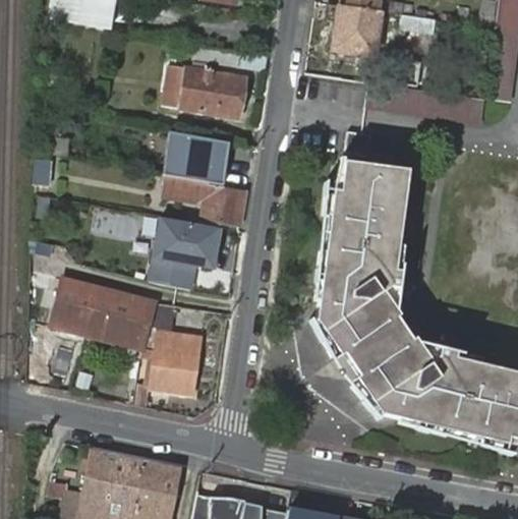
[(54,0),(52,17),(112,29),(116,0),(54,0)]
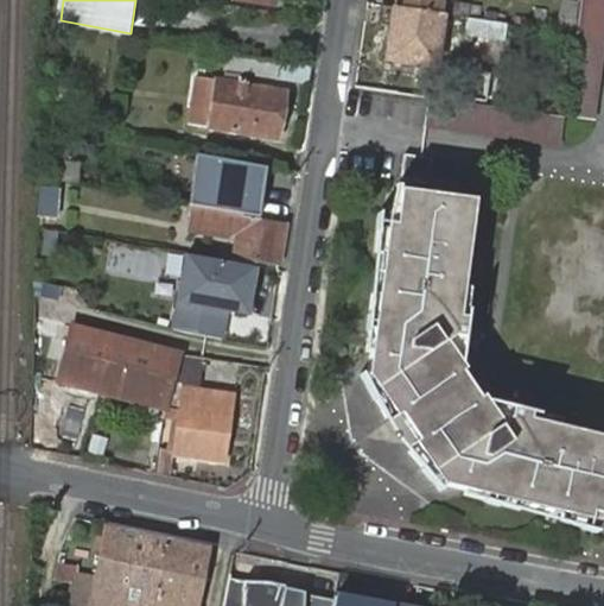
[(398,0),(398,5),(444,13),(445,0),(398,0)]
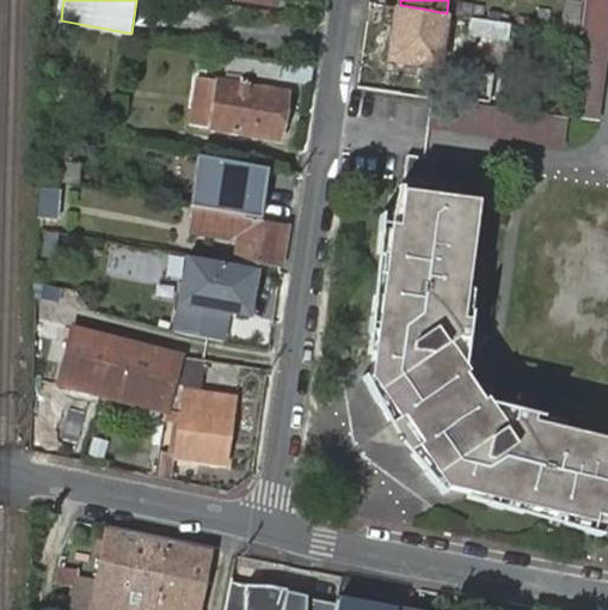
[(585,0),(581,32),(569,117),(599,121),(607,48),(607,0),(585,0)]
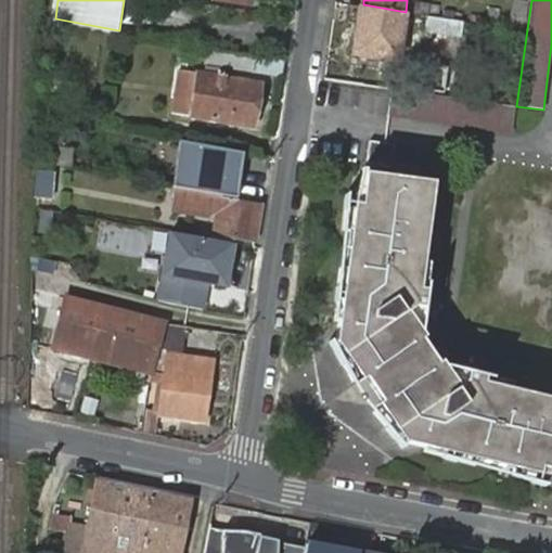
[(406,12),(363,4),(357,52),(401,59),(408,12),(406,12)]
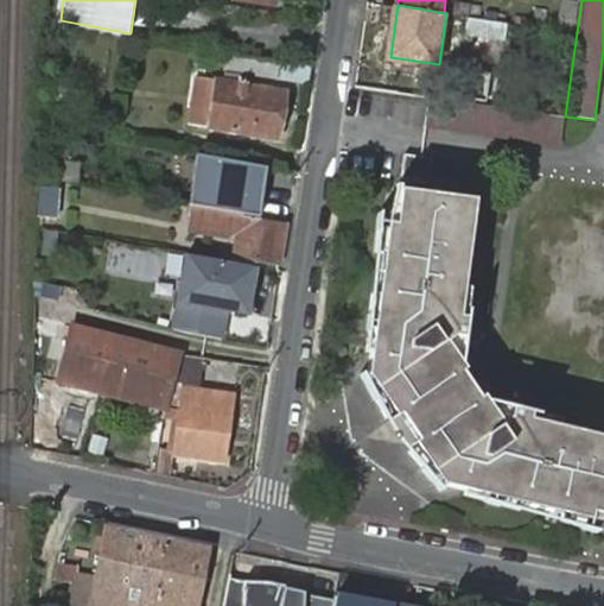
[(507,39),(510,21),(469,16),(466,33),(507,39)]
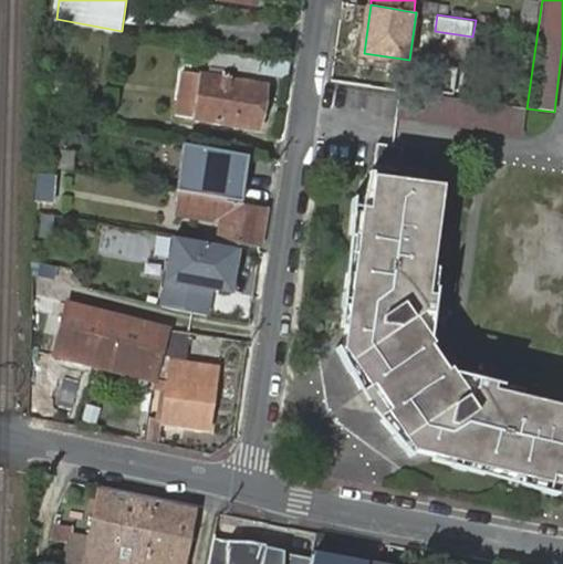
[(290,76),(292,62),(211,47),(210,62),(290,76)]
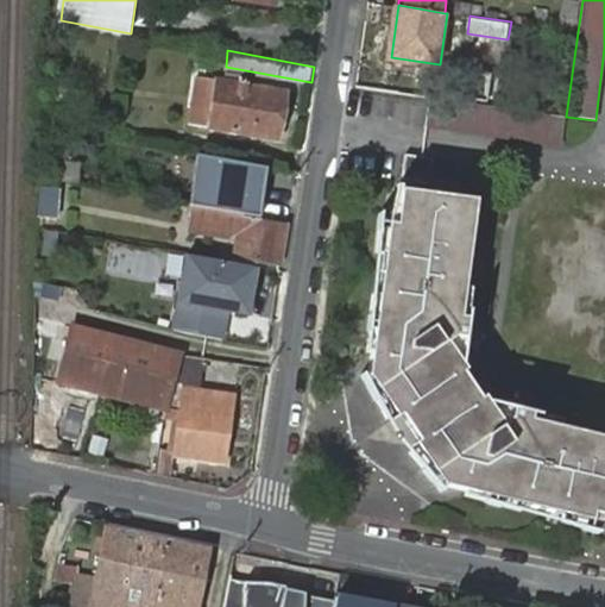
[(57,72),(56,92),(68,93),(68,70),(57,72)]
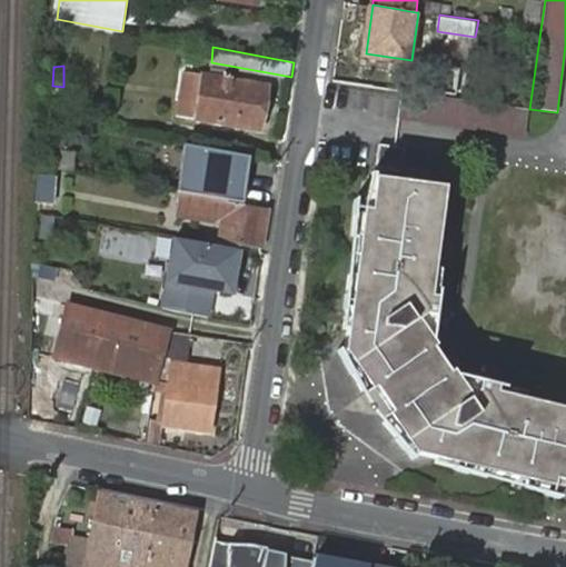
[(214,76),(206,119),(262,129),(269,86),(214,76)]
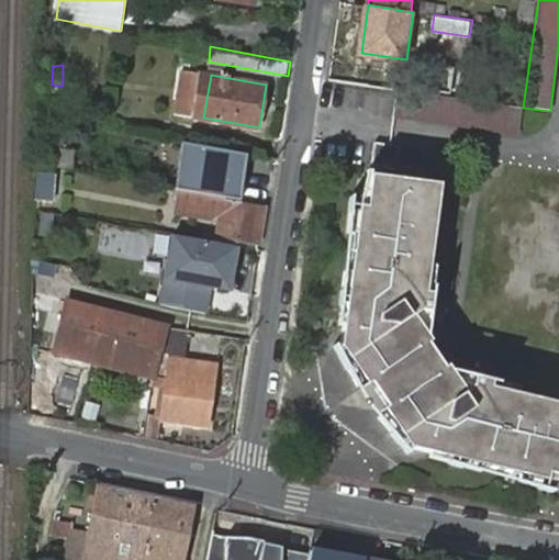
[(523,108),(402,89),(399,115),(520,134),(523,108)]
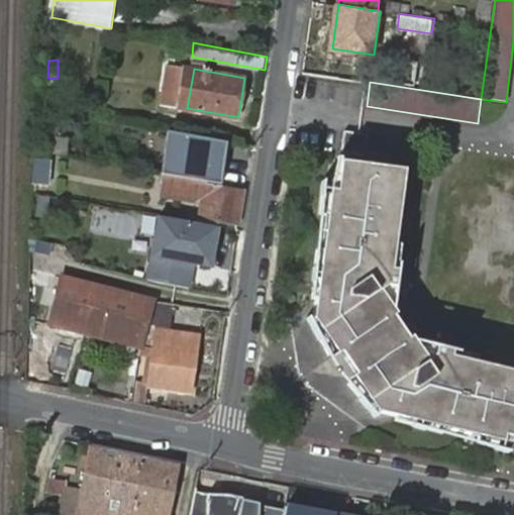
[(171,131),(173,131),(176,115),(164,114),(163,122),(136,117),(134,124),(171,131)]
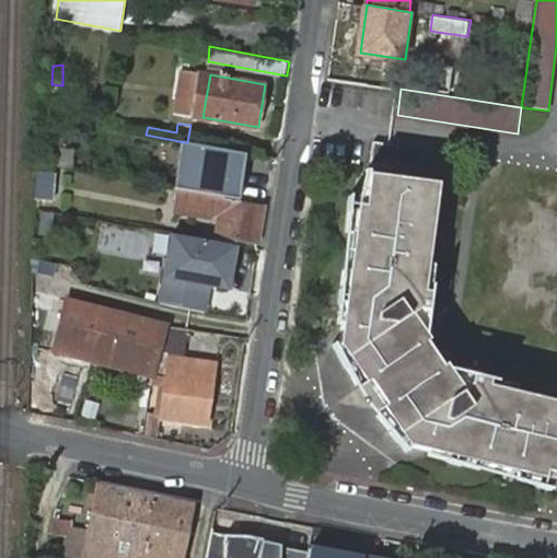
[(375,165),(399,169),(403,144),(380,140),(375,165)]
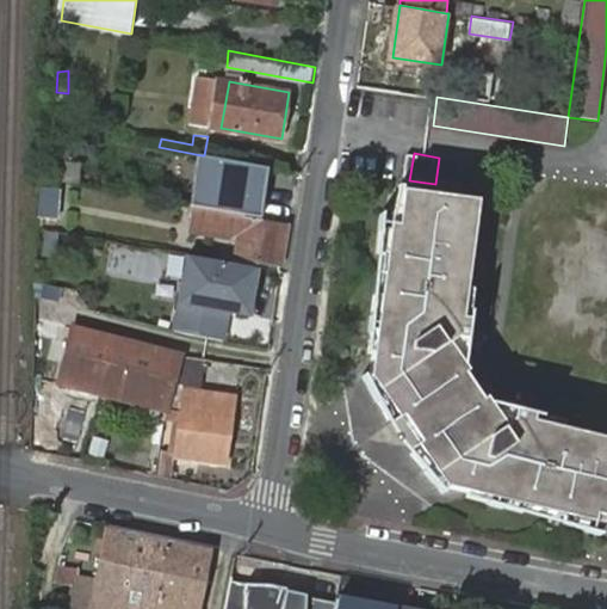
[(202,155),(192,205),(203,208),(245,216),(260,219),(270,166),(204,155),(202,155)]
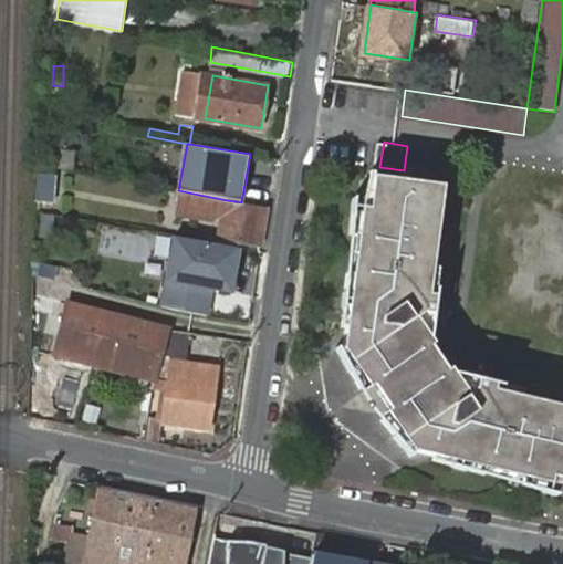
[(407,146),(404,170),(404,174),(444,179),(448,153),(407,146)]
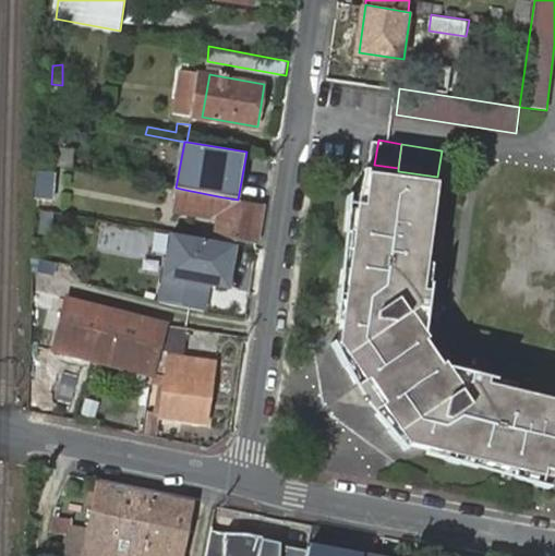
[(46,171),(40,197),(55,201),(59,173),(46,171)]
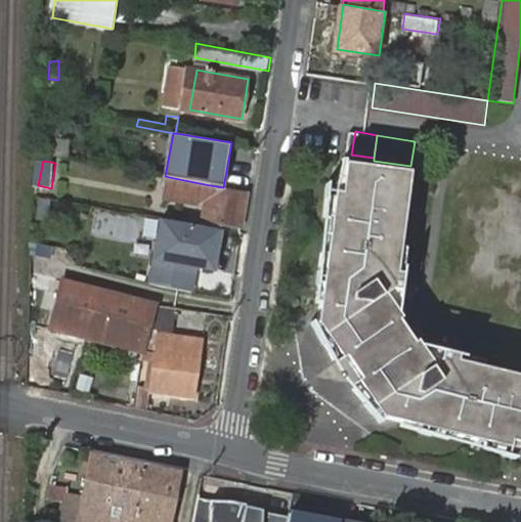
[(346,355),(403,318),(388,295),(394,290),(403,291),(404,283),(399,281),(415,173),(349,164),(345,192),(339,191),(320,318),(346,355)]
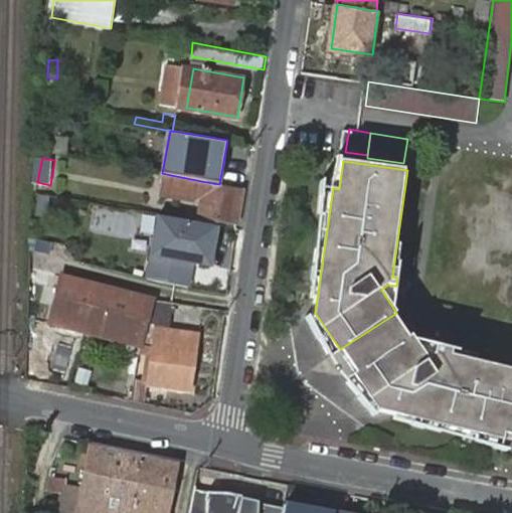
[(206,182),(171,175),(169,187),(204,194),(203,200),(210,201),(207,217),(236,223),(241,191),(206,184),(206,182)]
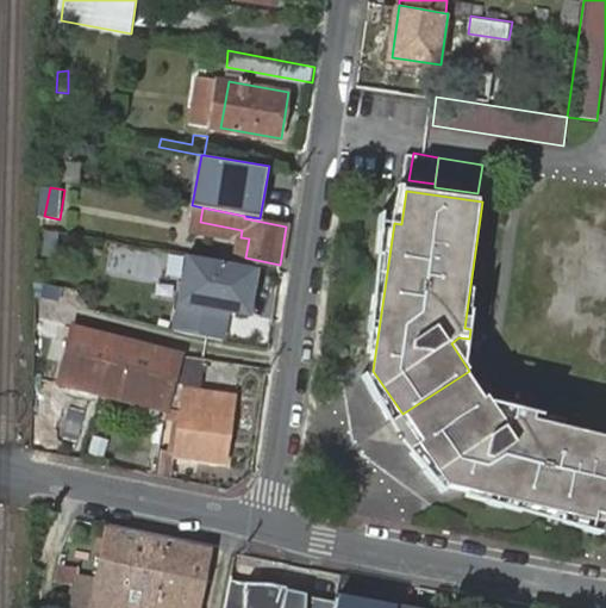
[(261,264),(183,250),(170,328),(226,339),(231,309),(251,312),(261,264)]
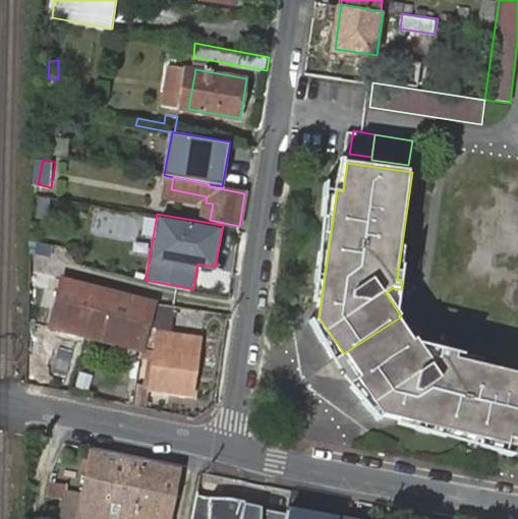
[(154,298),(98,285),(63,276),(55,306),(51,325),(140,346),(154,298)]
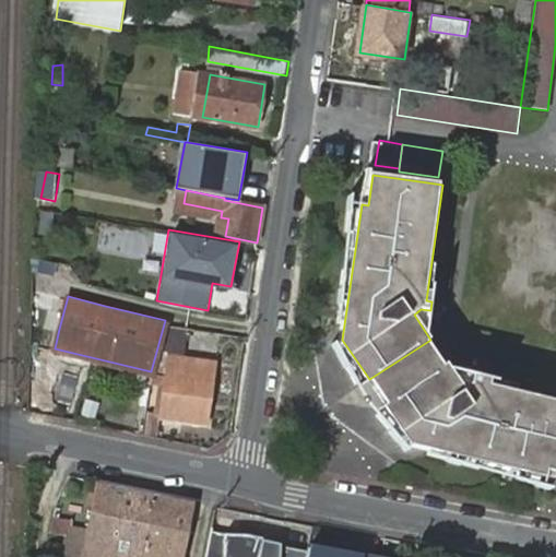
[(446,364),(430,340),(369,379),(385,404),(446,364)]
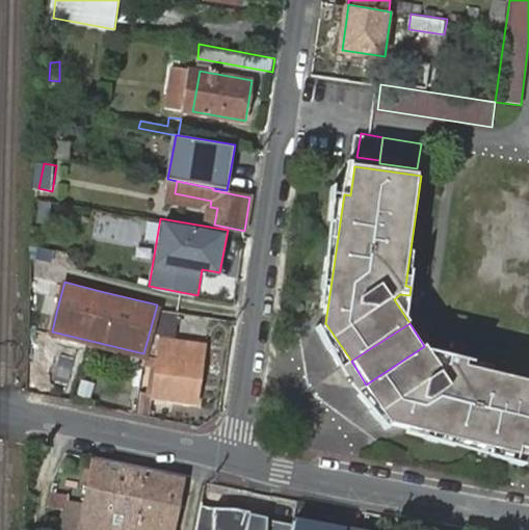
[(178,391),(199,394),(205,345),(163,339),(155,395),(177,398),(178,391)]
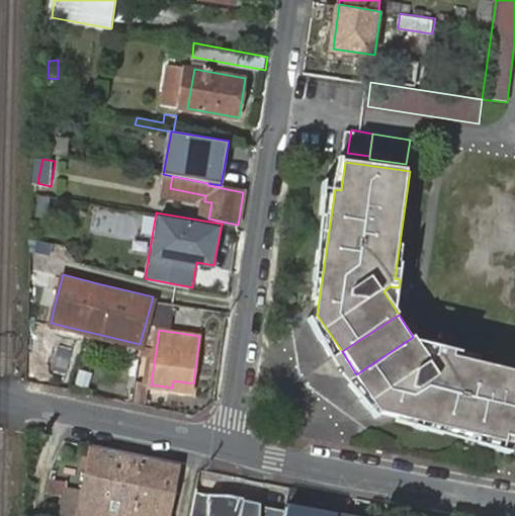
[(429,362),(413,337),(356,374),(382,413),(499,447),(501,440),(514,444),(514,376),(446,357),(447,351),(438,349),(437,356),(429,362)]
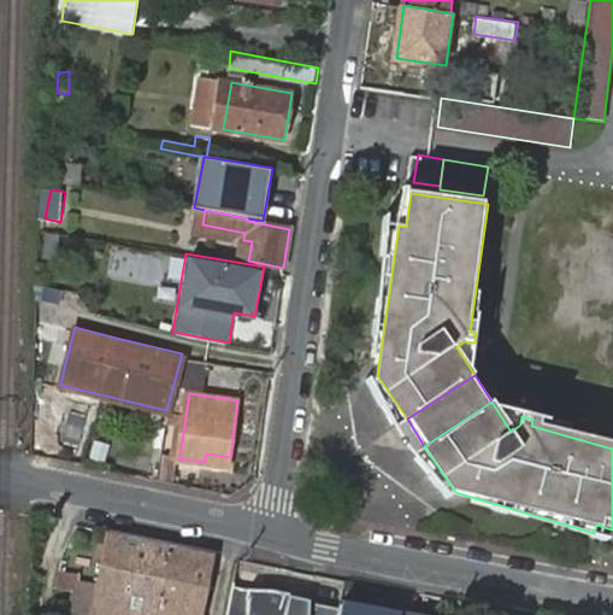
[(229,466),(230,457),(206,454),(205,462),(229,466)]
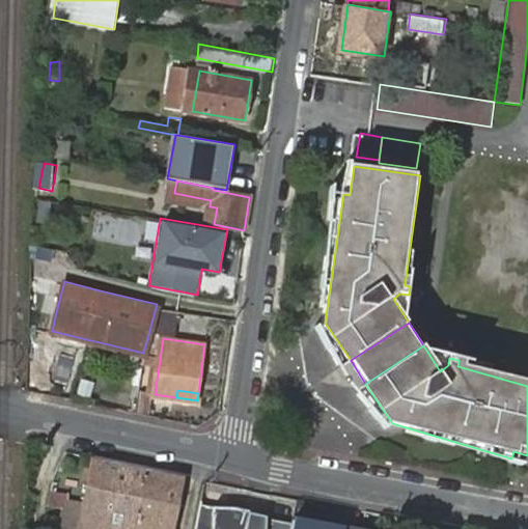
[(146,468),(94,457),(84,507),(65,503),(60,528),(175,528),(186,476),(146,468)]
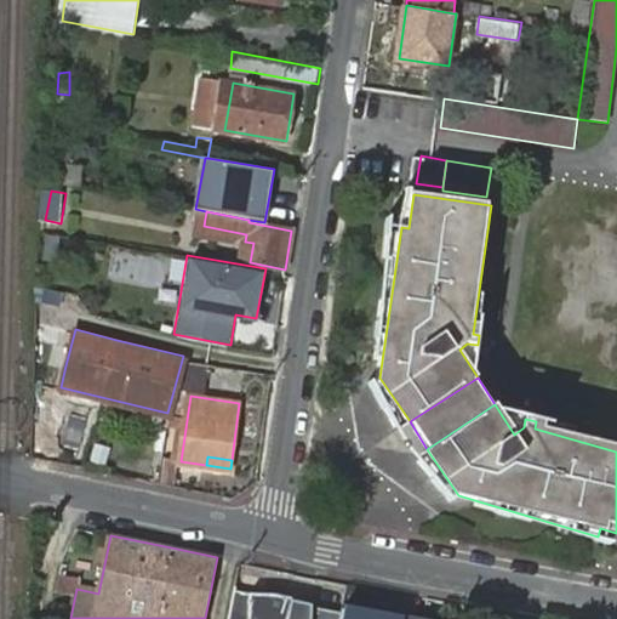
[(342,618),(344,611),(307,605),(308,598),(286,595),(285,600),(235,591),(229,618),(342,618)]
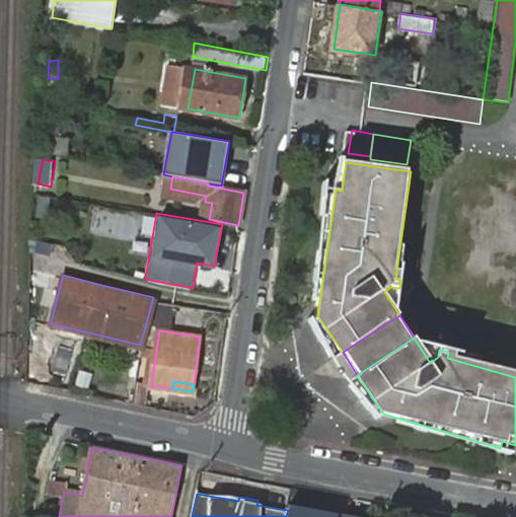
[(336,516),(289,507),(286,516),(336,516)]
